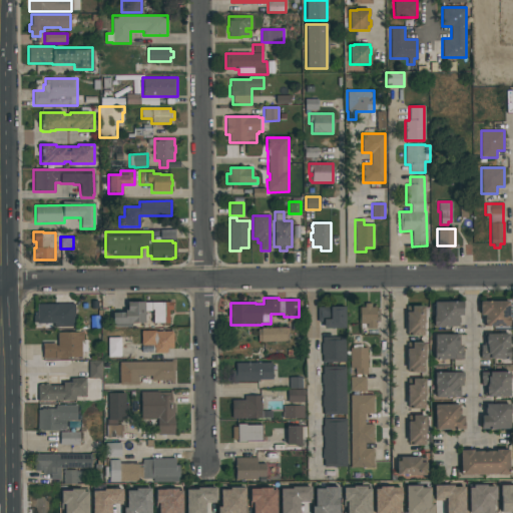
[(509,327),(484,327),(484,316),(480,316),(480,309),(479,309),(479,301),(509,301),(509,317),(509,327)]
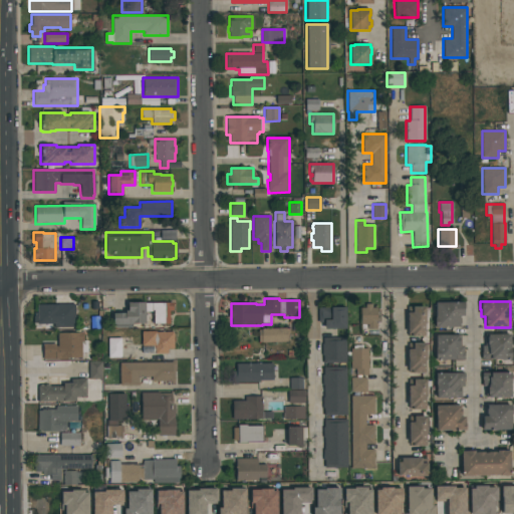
[(173,302),(173,311),(170,311),(170,324),(153,324),(153,312),(145,312),(145,324),(132,324),(132,327),(114,327),(114,324),(112,324),(112,313),(124,313),(124,310),(127,310),(127,302),(145,302),(145,303),(169,303),(169,302),(173,302)]
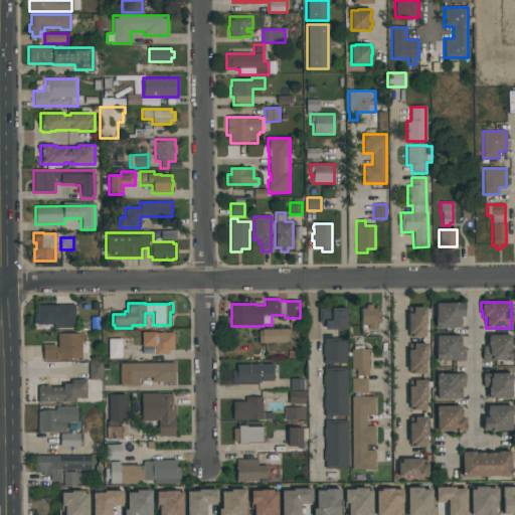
[(464,303),(465,309),(464,310),(464,316),(461,316),(461,328),(436,328),(436,327),(435,328),(435,319),(436,319),(436,303),(464,303)]
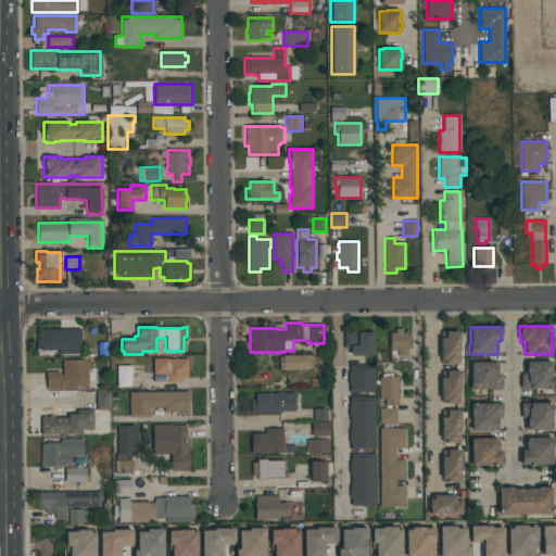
[(81,329),(81,354),(59,354),(59,351),(40,351),(40,350),(36,350),(36,342),(40,342),(39,329),(81,329)]
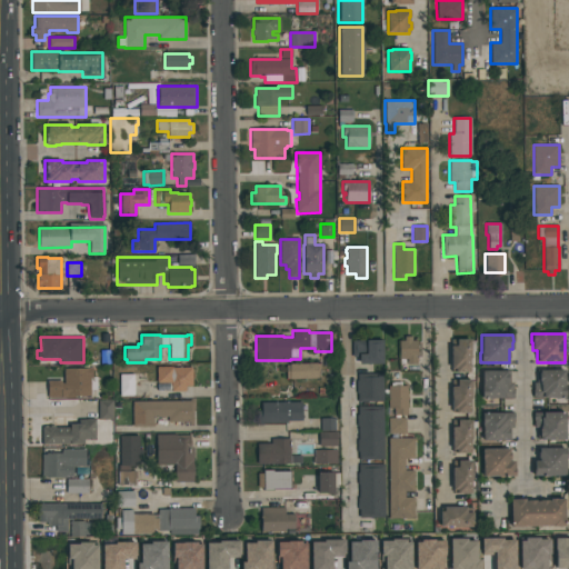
[(417,341),(417,365),(407,365),(407,359),(399,359),(399,341),(405,341),(405,337),(411,337),(411,341),(417,341)]
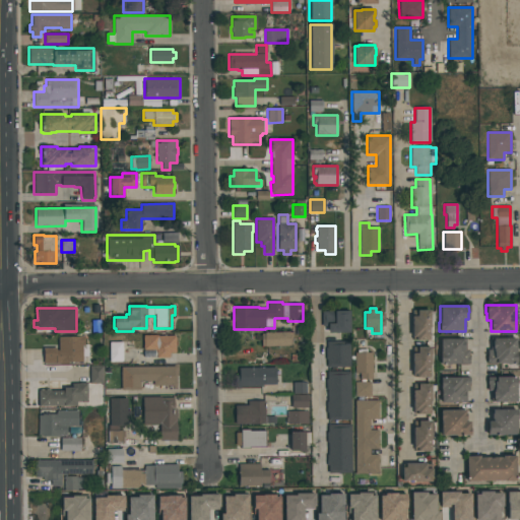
[(411,337),(411,316),(412,316),(412,309),(425,309),(425,310),(430,310),(430,327),(429,327),(429,341),(415,341),(415,340),(412,340),(412,337),(411,337)]
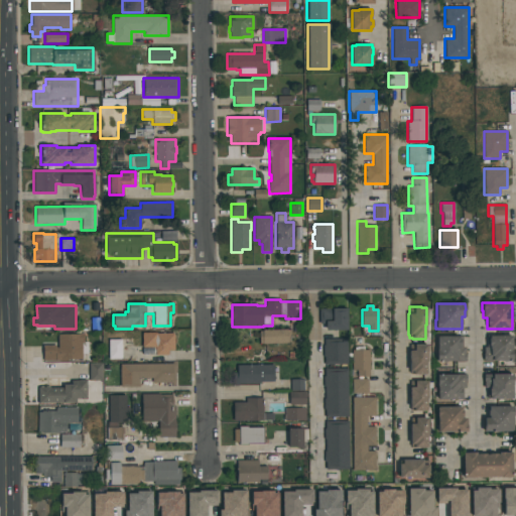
[(319,309),(332,309),(332,308),(347,308),(347,331),(326,331),(326,324),(319,324),(319,309)]
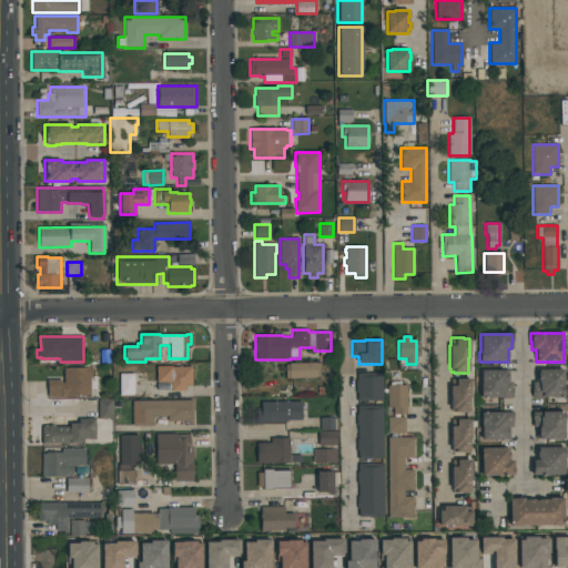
[(320,377),(316,377),(316,378),(288,378),(285,378),(285,364),(288,364),(288,363),(320,363),(320,377)]
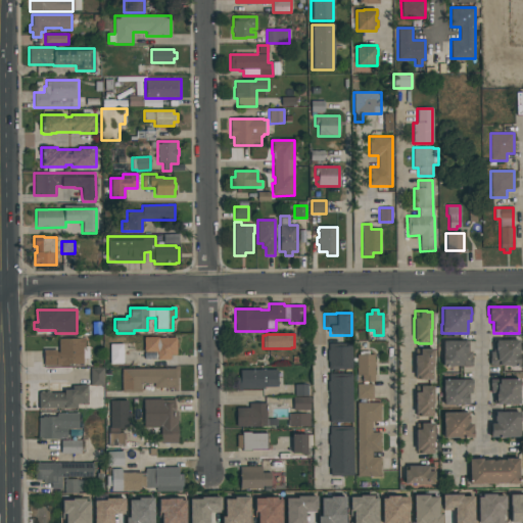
[(177,337),(177,355),(171,355),(171,361),(157,361),(157,352),(144,352),(144,337),(158,337),(177,337)]
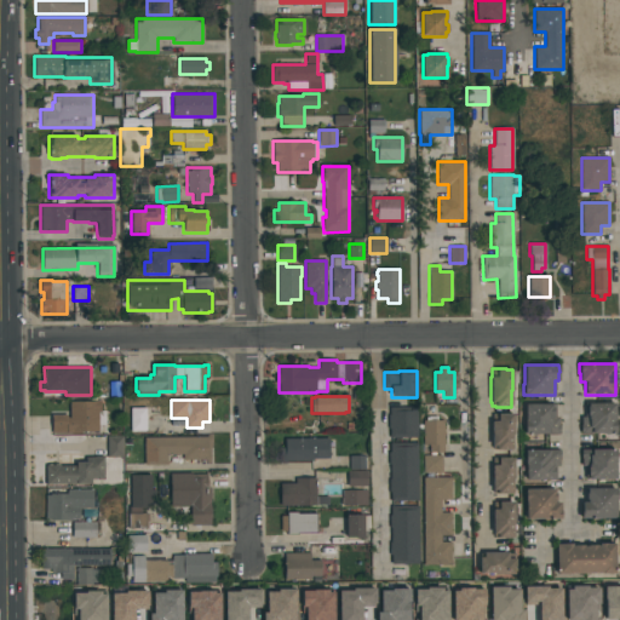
[(51,434),(51,414),(67,414),(67,418),(69,418),(69,401),(92,401),(101,401),(101,411),(105,411),(105,425),(98,425),(98,431),(81,432),(81,434),(70,434),(51,434)]
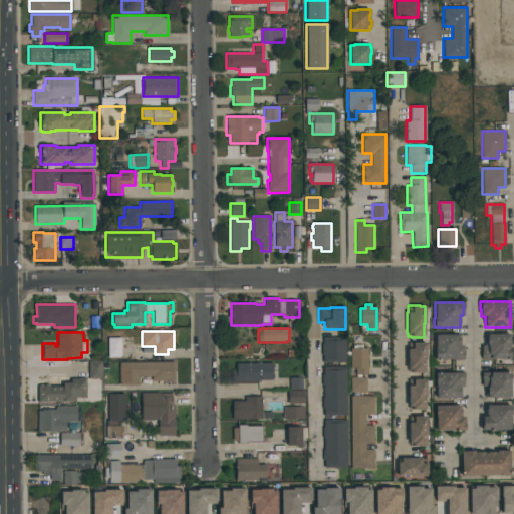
[(460,334),(460,346),(463,346),(463,352),(464,352),(464,358),(463,358),(463,359),(444,359),(444,361),(438,361),(438,360),(435,360),(435,349),(436,349),(435,335),(460,334)]
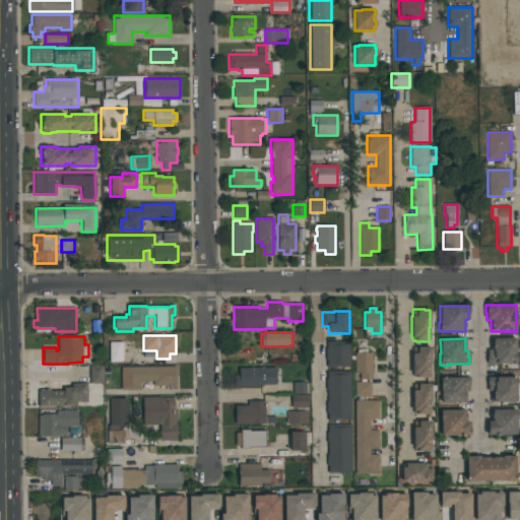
[(516,364),(486,364),(486,356),(488,356),(488,349),(492,349),(492,341),(493,341),(493,338),(516,338),(516,351),(516,364)]
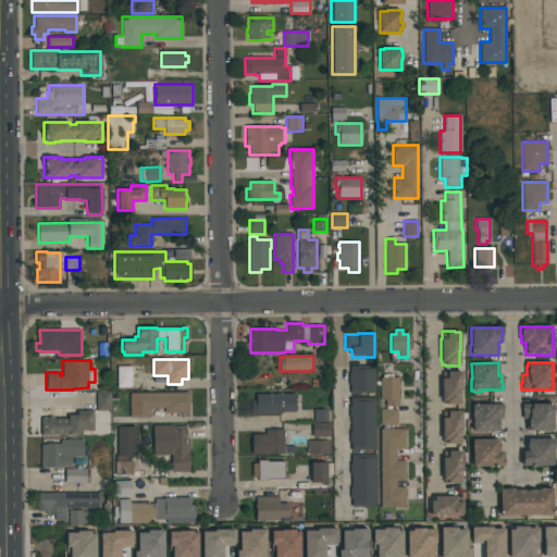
[(375,366),(375,394),(350,394),(350,385),(348,385),(348,373),(349,373),(349,366),(375,366)]
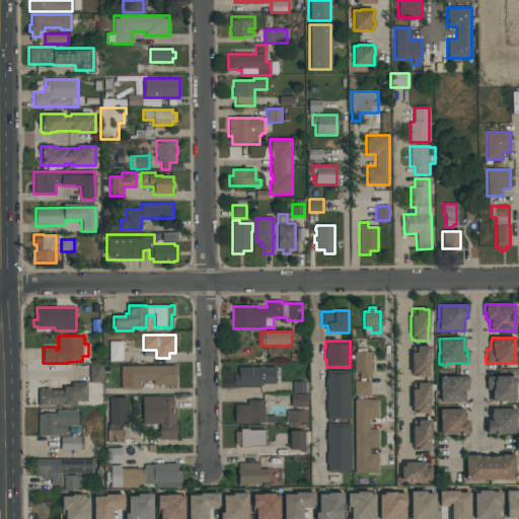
[(412,376),(412,373),(411,373),(411,353),(412,353),(412,346),(424,346),(424,347),(430,347),(430,363),(429,363),(429,377),(415,377),(415,376),(412,376)]
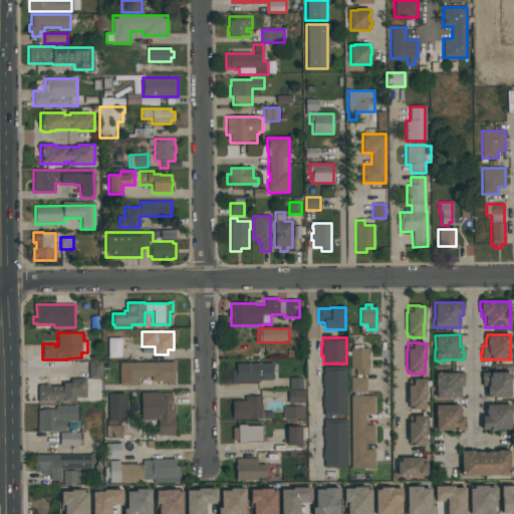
[(350,348),(367,348),(367,375),(355,375),(355,368),(350,368),(350,348)]
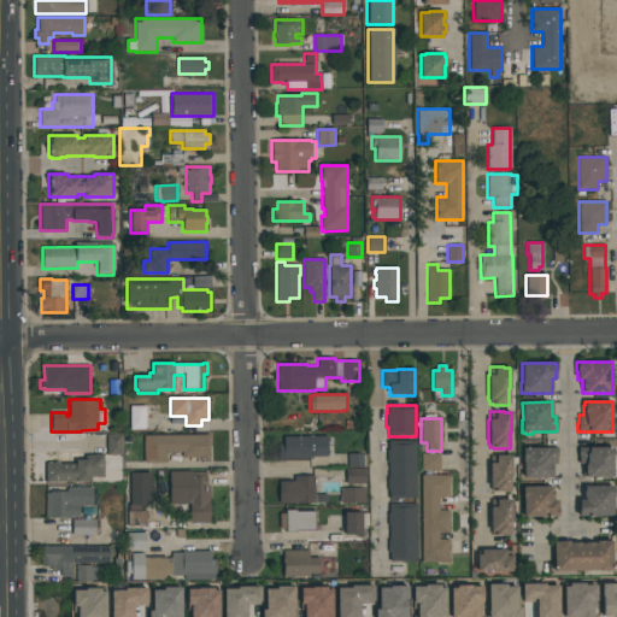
[(106,434),(122,434),(122,454),(106,454),(106,434)]
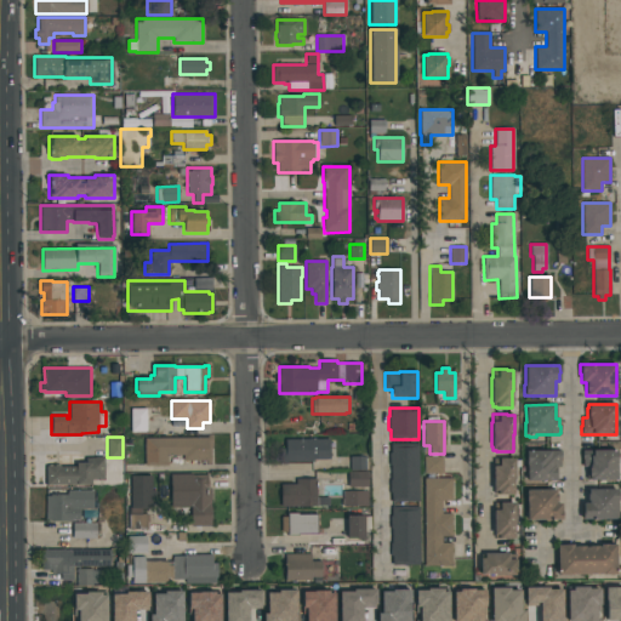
[(144,438),(210,438),(210,461),(183,461),(183,455),(167,455),(167,466),(144,466),(144,438)]
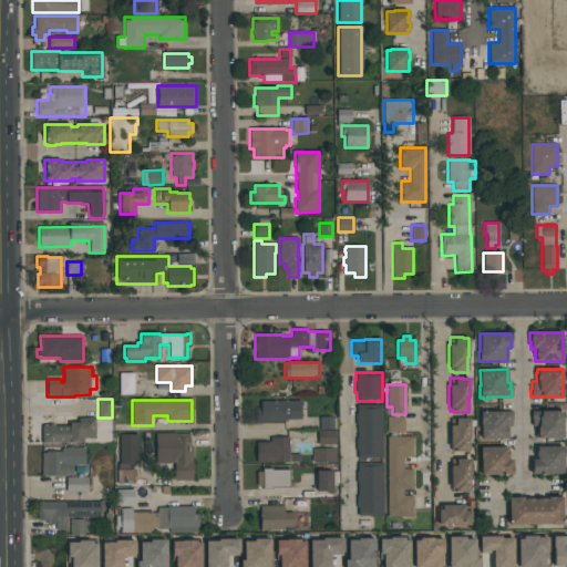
[(300,401),(300,420),(286,420),(286,421),(261,421),(261,424),(254,424),(254,409),(260,409),(260,401),(300,401)]
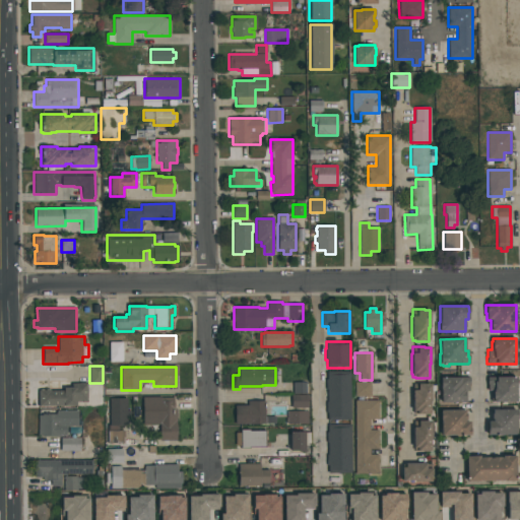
[(327,420),(327,413),(326,413),(326,402),(327,402),(327,390),(325,390),(325,380),(327,380),(327,372),(350,371),(350,420),(327,420)]
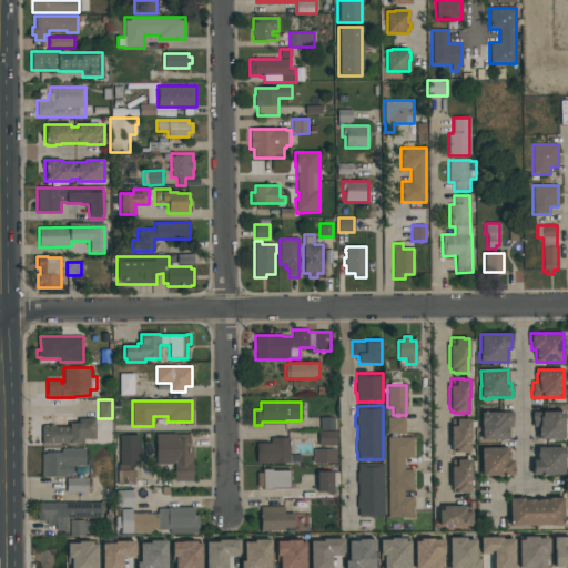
[(482,440),(482,425),(480,425),(480,412),(513,412),(513,413),(513,421),(513,427),(509,427),(509,439),(482,440)]
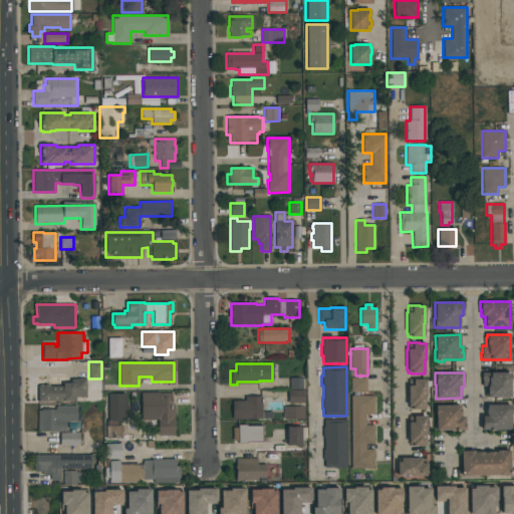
[(485,398),(485,387),(482,387),(482,380),(481,380),(481,372),(490,372),(510,372),(510,383),(510,398),(487,398),(485,398)]
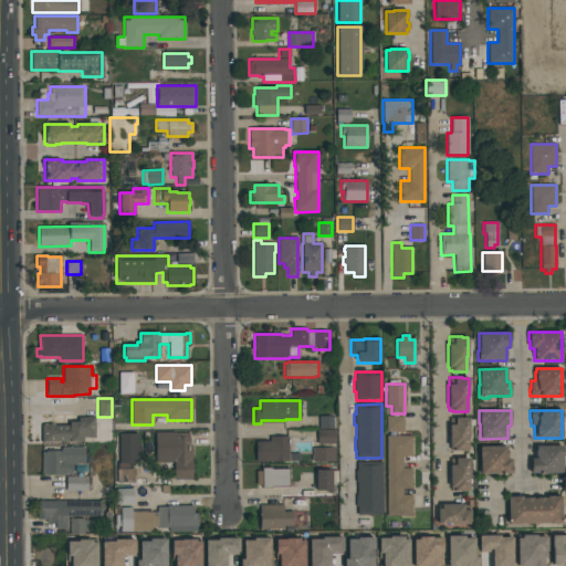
[(333,429),(318,429),(318,416),(333,416),(333,429)]
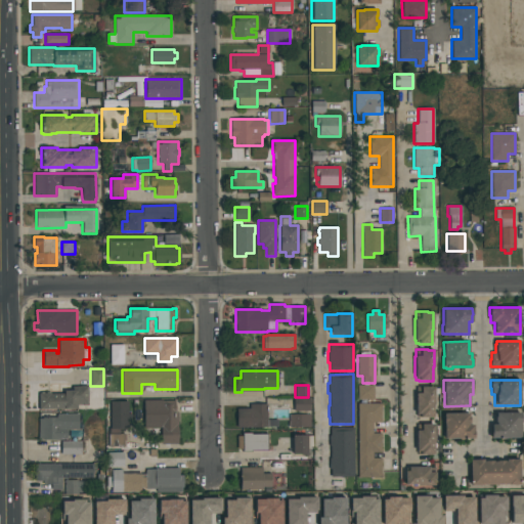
[(357,386),(374,385),(374,399),(357,400),(357,386)]
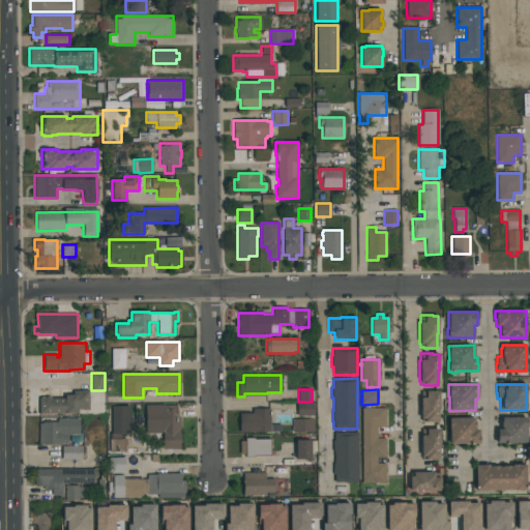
[(39,414),(39,398),(65,398),(65,395),(74,395),(74,390),(89,390),(89,410),(78,410),(78,414),(39,414)]
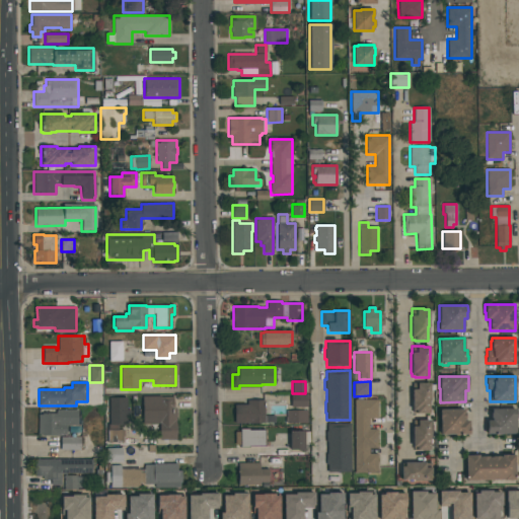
[(430,383),(430,400),(429,400),(429,414),(416,414),(416,413),(413,413),(413,411),(412,411),(412,389),(413,389),(413,383),(430,383)]
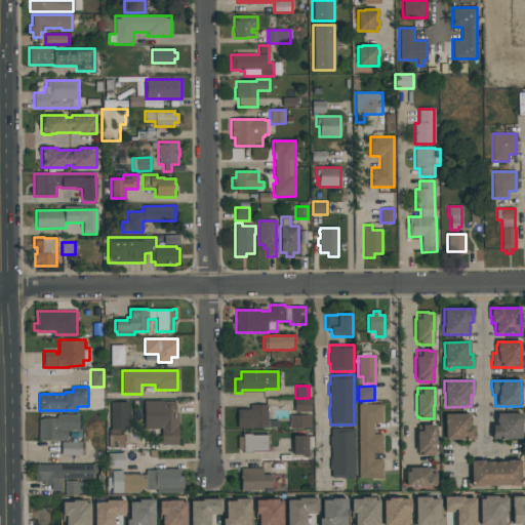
[(311,412),(294,412),(294,399),(311,399),(311,412)]
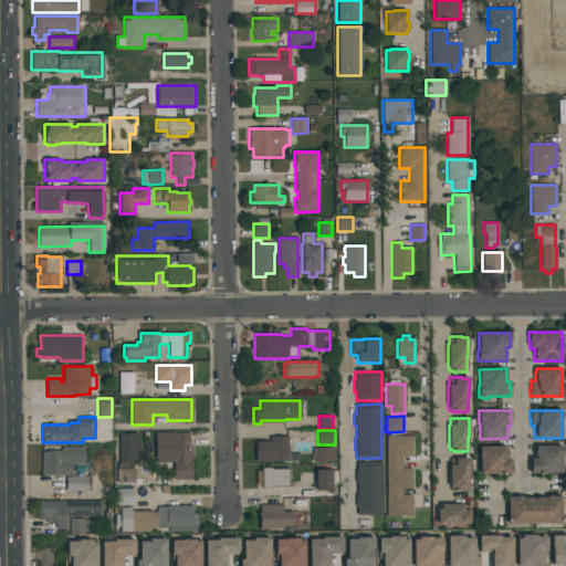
[(192,480),(174,480),(174,462),(155,462),(155,432),(189,432),(189,446),(192,446),(192,480)]
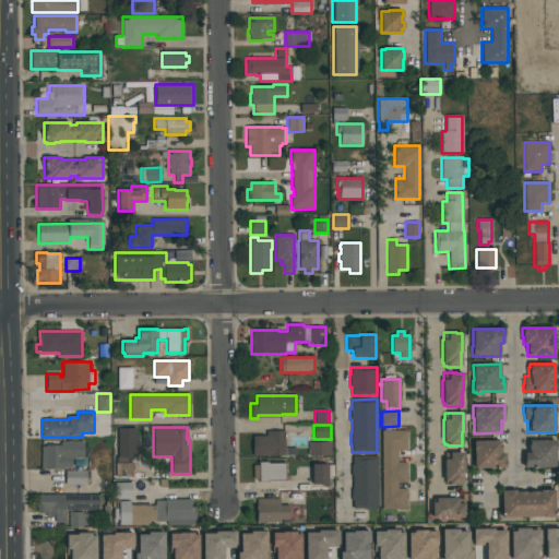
[(116,477),(116,463),(117,463),(117,428),(137,428),(137,441),(140,441),(140,449),(137,449),(137,459),(127,459),(127,463),(133,463),(133,477),(116,477)]
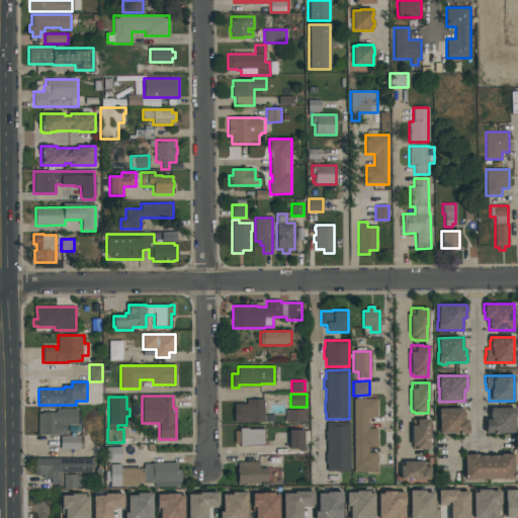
[(377,472),(353,472),(353,399),(376,399),(376,418),(368,418),(368,428),(377,428),(377,447),(368,447),(368,453),(377,453),(377,472)]
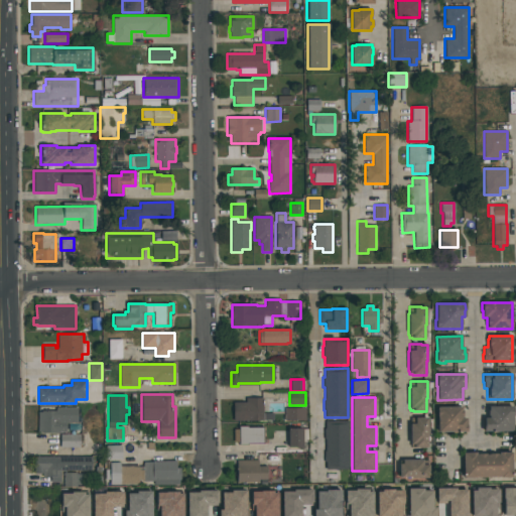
[(263,398),(263,413),(273,413),(273,420),(263,420),(263,421),(249,421),(249,420),(233,420),(233,402),(245,402),(245,398),(263,398)]
